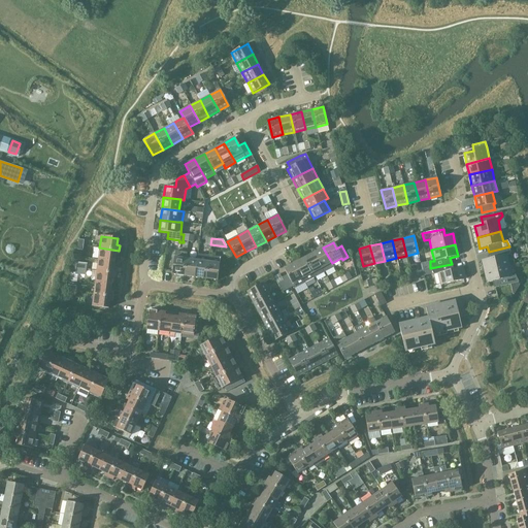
[(483,260),(486,272),(509,266),(514,265),(513,260),(507,261),(506,255),(509,255),(509,246),(489,252),(490,259),(483,260)]
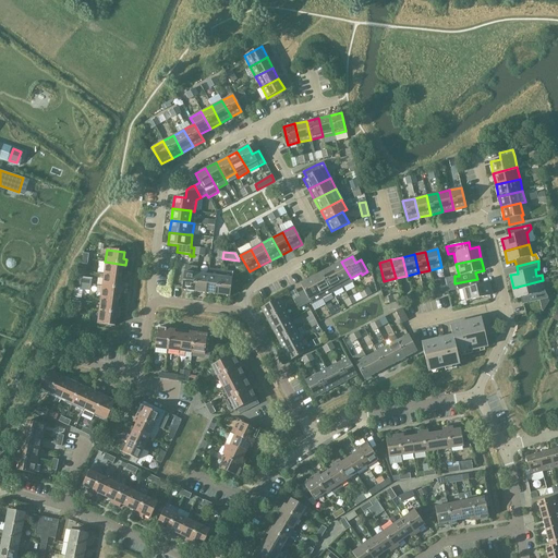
[(105,262),(104,274),(121,277),(122,269),(125,269),(125,265),(105,262)]
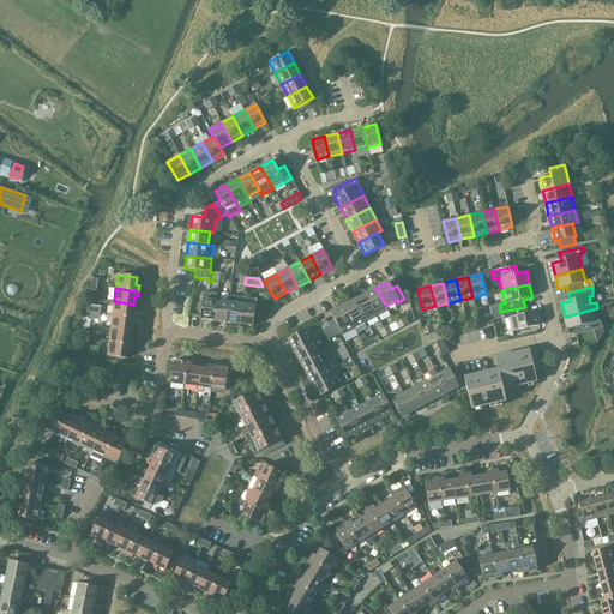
[(375,288),(365,294),(377,317),(387,311),(386,306),(375,288)]
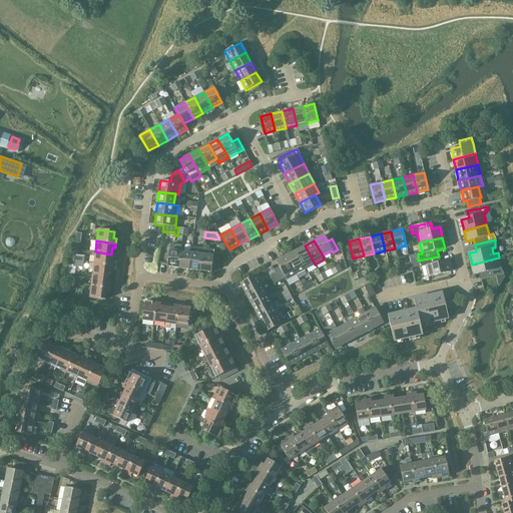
[(177,268),(180,251),(180,245),(170,244),(166,267),(177,268)]
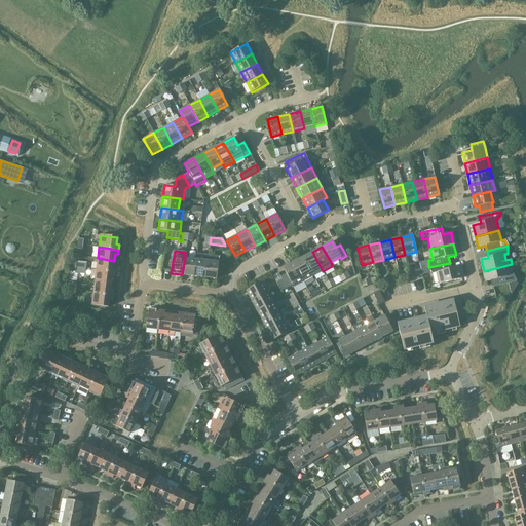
[(312,252),(302,257),(313,277),(323,271),(312,252)]
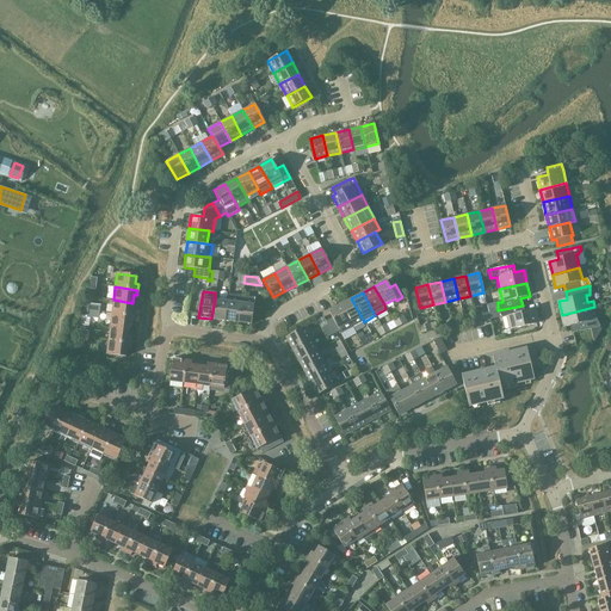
[(224,321),(238,322),(241,296),(228,295),(228,301),(224,321)]
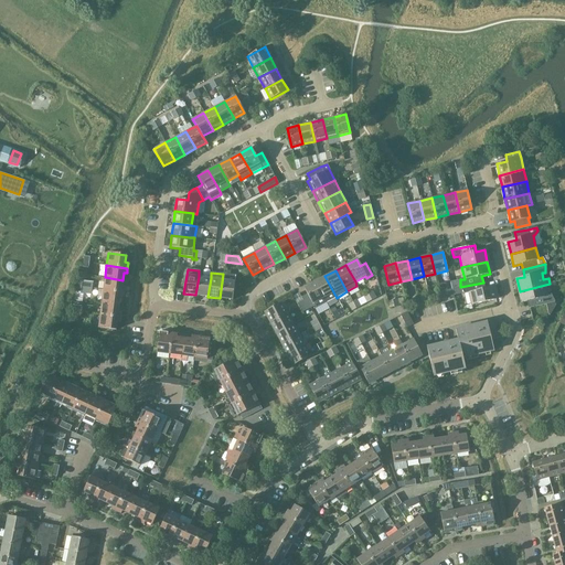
[(223,274),(220,298),(232,300),(234,281),(235,275),(223,274)]
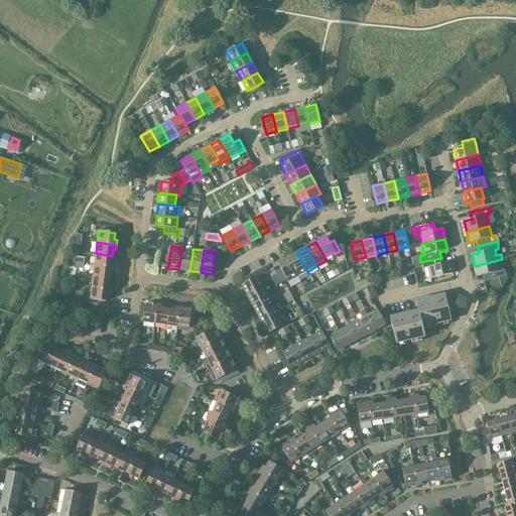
[(296,252),(287,258),(295,273),(297,277),(307,272),(296,252)]
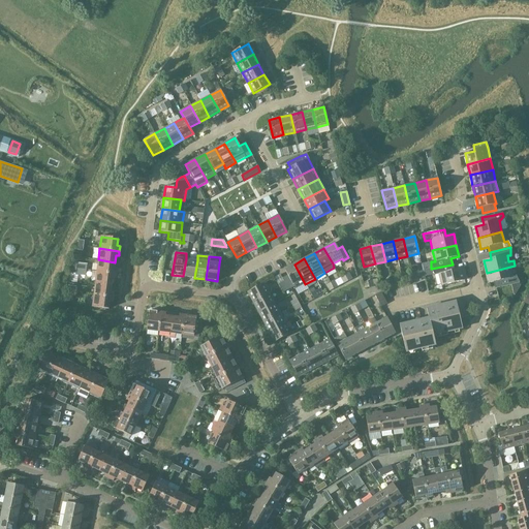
[(98,259),(96,272),(116,274),(117,270),(114,269),(115,262),(98,259)]
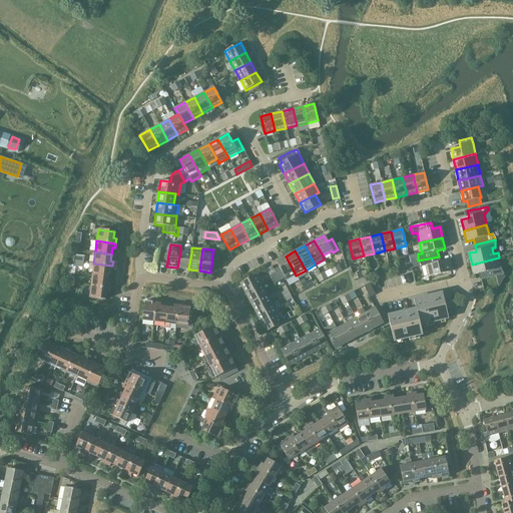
[(177,268),(188,270),(191,252),(180,251),(177,268)]
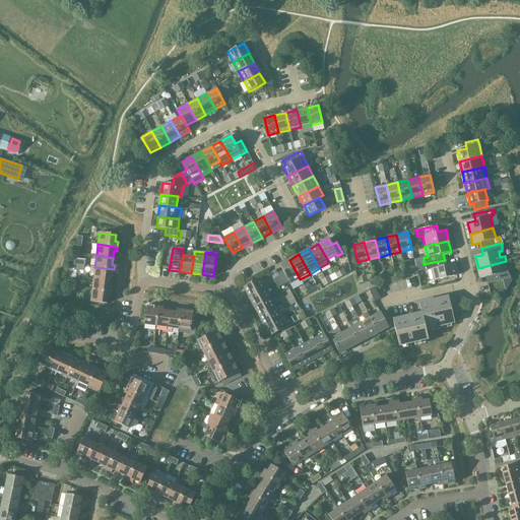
[(298,275),(289,260),(279,265),(282,270),(277,273),(279,277),(281,281),(283,284),(285,283),(288,282),(289,284),(300,279),(298,275)]
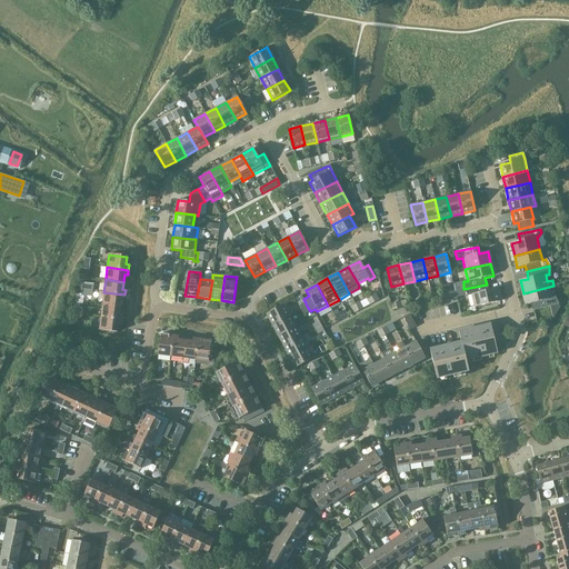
[(487,285),(463,289),(467,296),(471,296),(473,307),(475,307),(499,301),(497,289),(488,291),(487,285)]
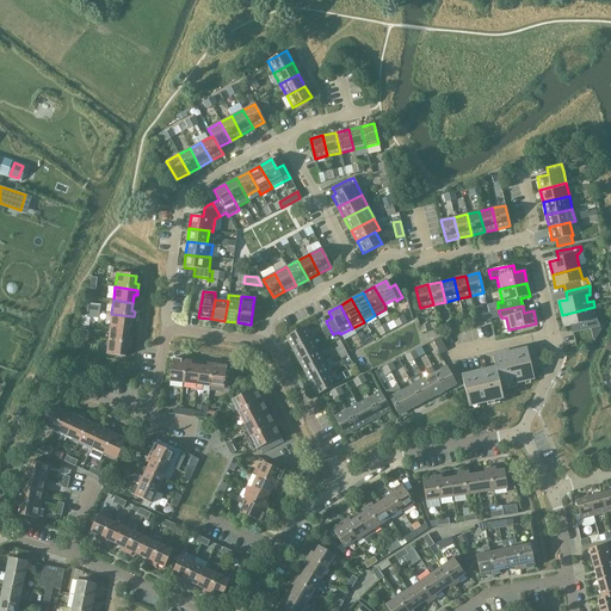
[(590,308),(562,315),(565,327),(574,325),(575,332),(590,329),(599,327),(596,319),(592,320),(590,310),(590,308)]
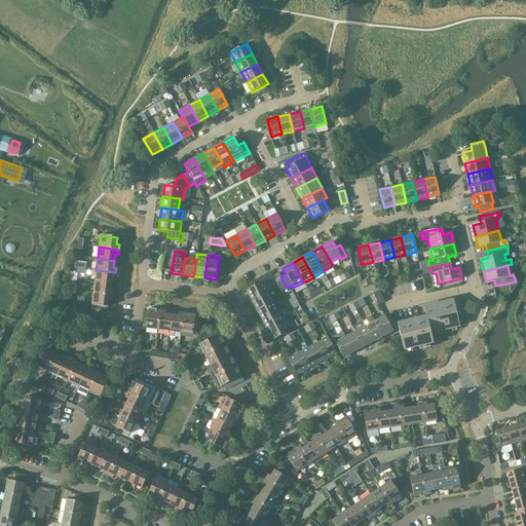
[(96,270),(95,282),(111,284),(112,276),(115,277),(115,272),(96,270)]
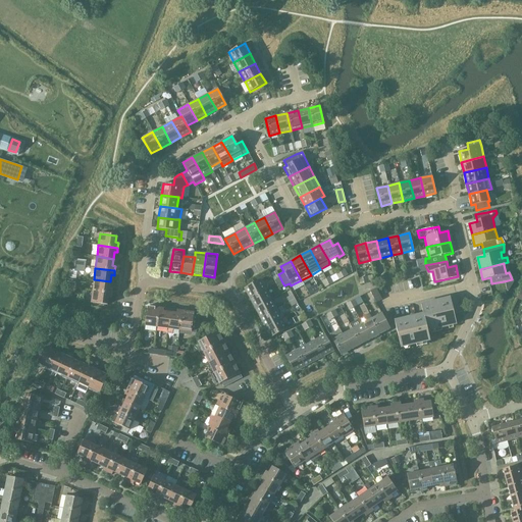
[(335,273),(336,274),(338,279),(347,275),(344,270),(335,273)]
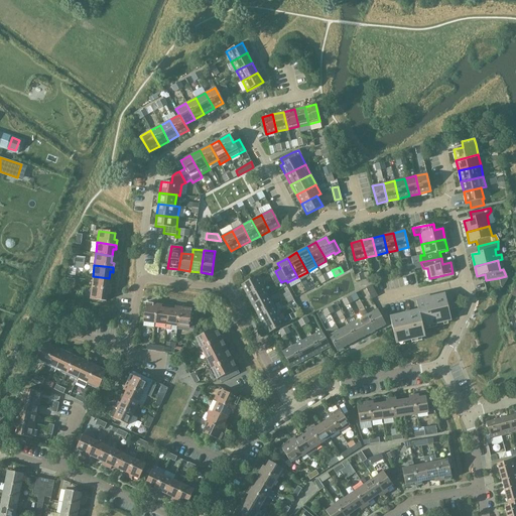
[(271,269),(268,271),(273,280),(278,277),(277,275),(275,271),(274,272),(272,268),(271,269)]
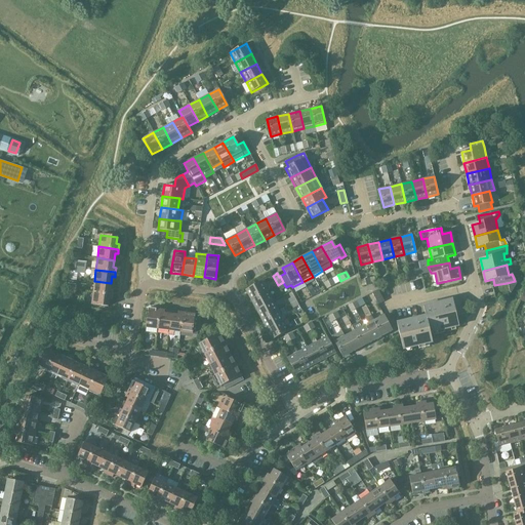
[(338,276),(331,279),(334,285),(340,281),(338,276)]
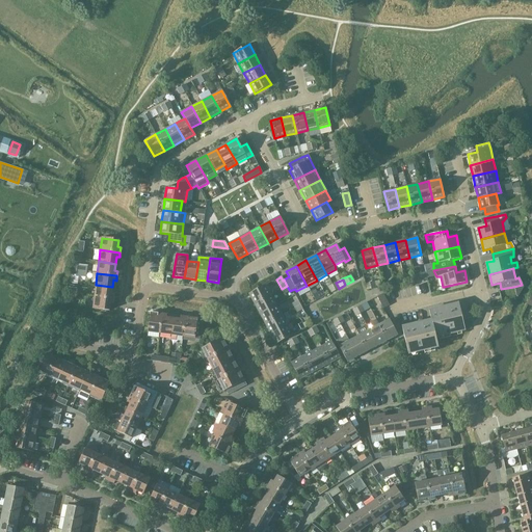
[(96,285),(94,297),(113,299),(114,294),(111,294),(112,287),(96,285)]
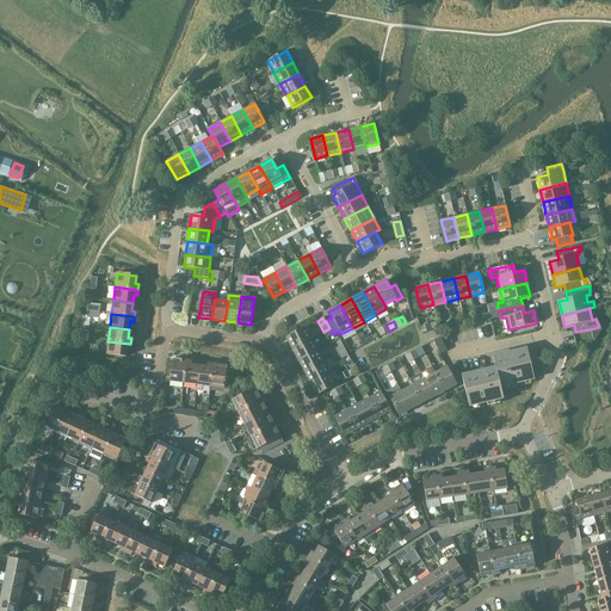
[(285,338),(291,350),(310,339),(304,328),(285,338)]
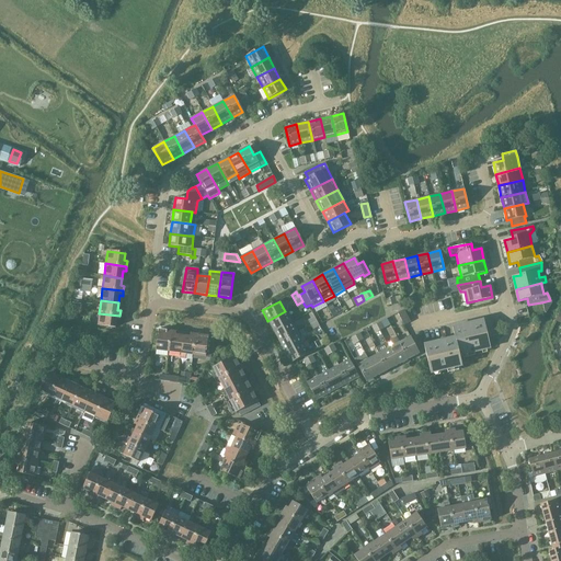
[(404,310),(398,313),(403,325),(410,322),(404,310)]
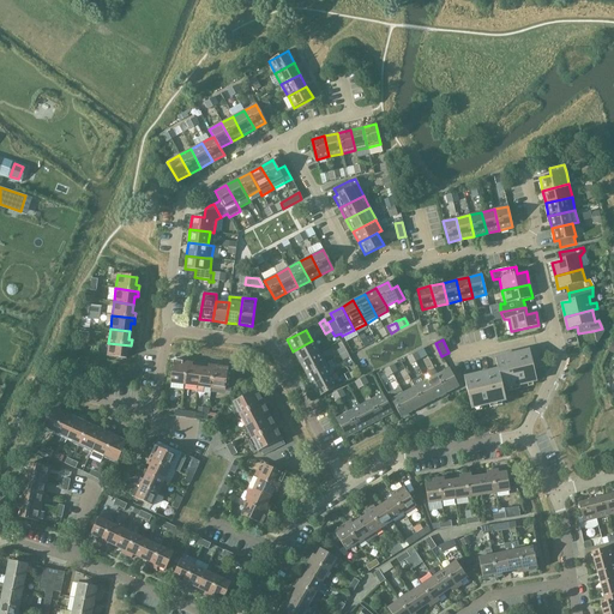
[(293,351),(300,362),(318,353),(312,341),(293,351)]
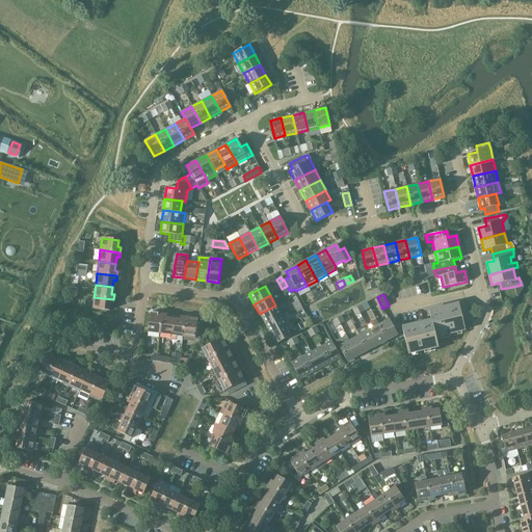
[(113,299),(94,297),(92,309),(109,311),(110,303),(113,304),(113,299)]
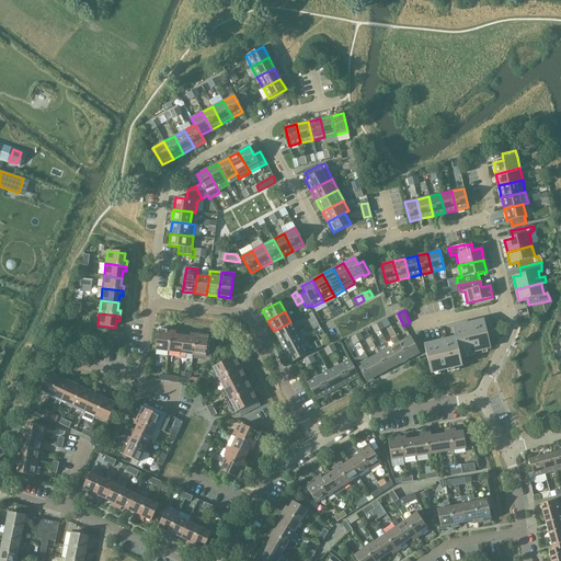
[(423,345),(427,361),(431,373),(461,366),(459,355),(490,348),(488,338),(495,335),(491,319),(484,321),(483,320),(453,328),(455,339),(423,345)]
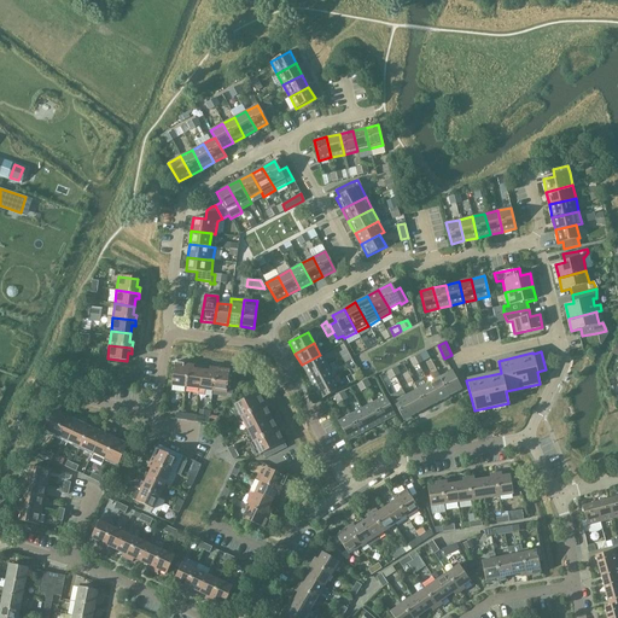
[(302,365),(308,377),(326,366),(320,355),(302,365)]
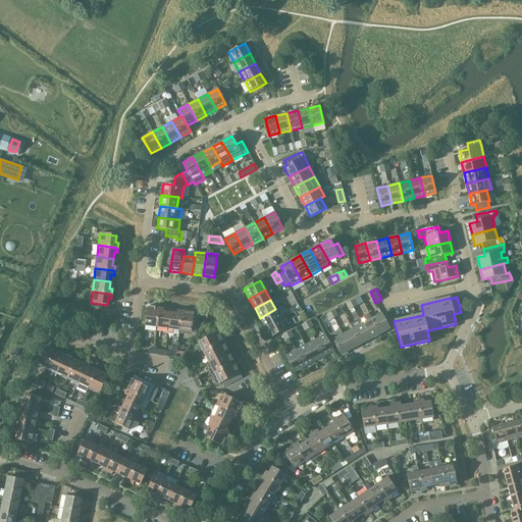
[(144,326),(156,327),(158,308),(147,307),(144,326)]
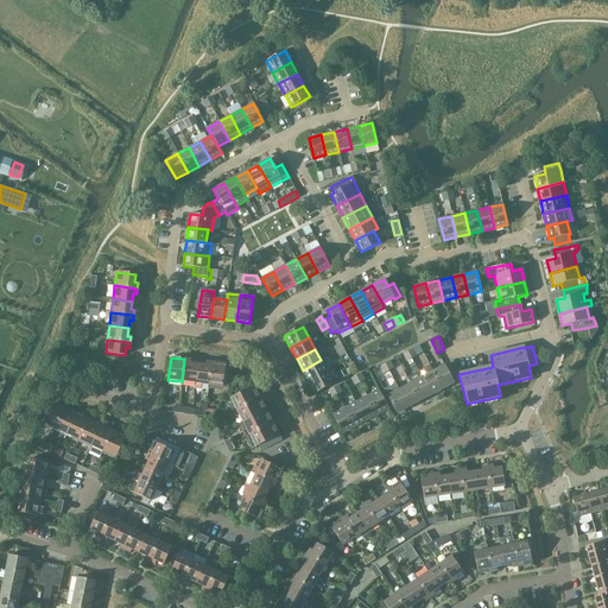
[(182,381),(195,384),(198,361),(184,359),(182,381)]
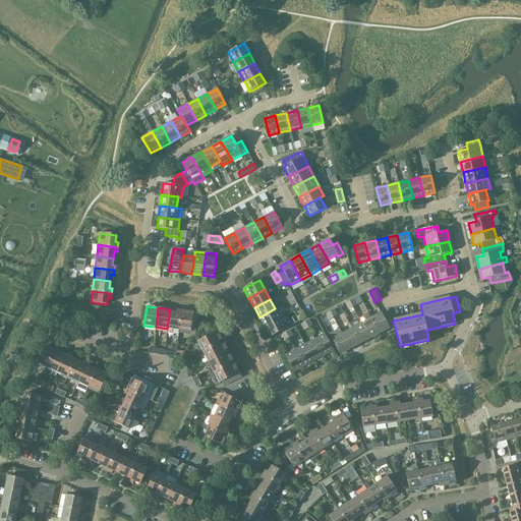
[(259,317),(265,327),(281,319),(275,308),(259,317)]
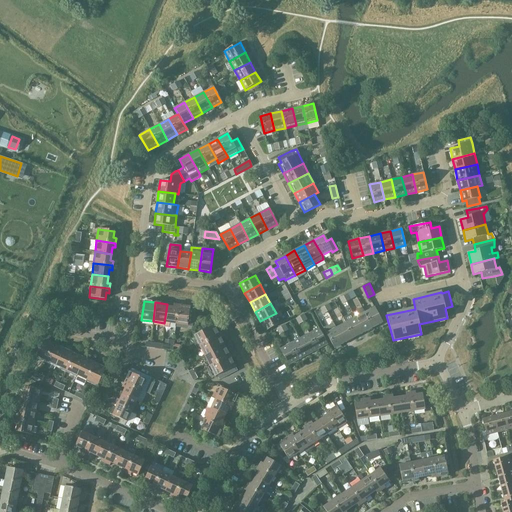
[(164,323),(164,327),(169,328),(169,323),(176,324),(178,305),(173,304),(167,304),(164,323)]
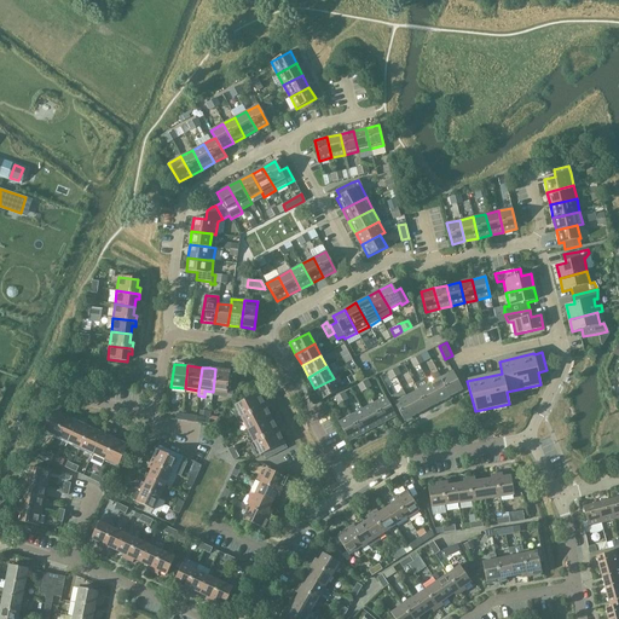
[(215,369),(213,392),(227,394),(231,394),(235,371),(230,371),(215,369)]
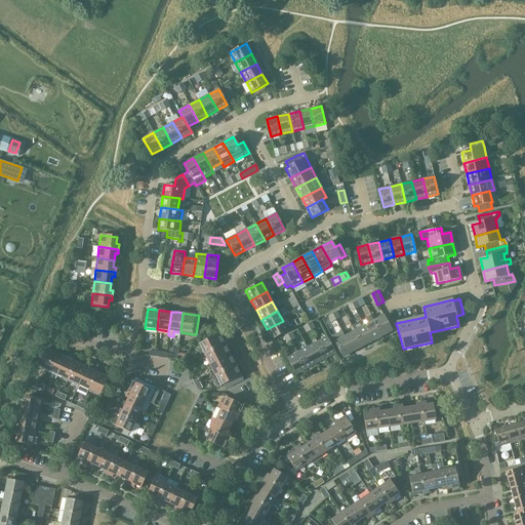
[(370,316),(361,321),(371,341),(381,336),(373,321),(370,316)]
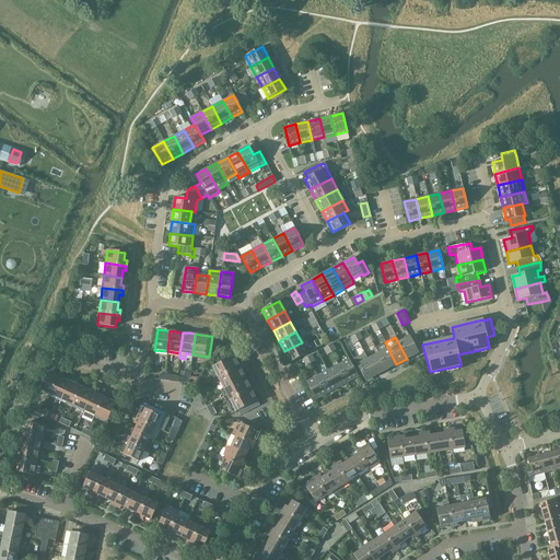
[(409,337),(398,342),(407,359),(418,353),(409,337)]
